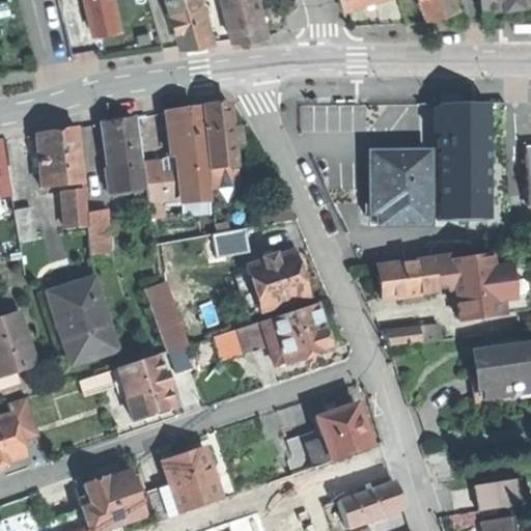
[(118,29),(111,0),(85,0),(93,35),(106,32),(118,29)]
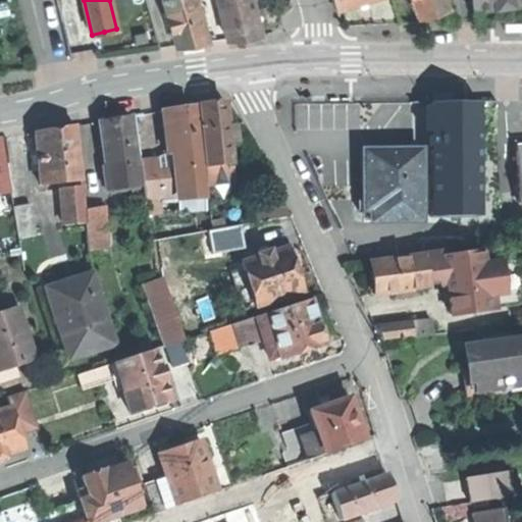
[(210,43),(197,0),(164,0),(177,47),(193,45),(210,43)]
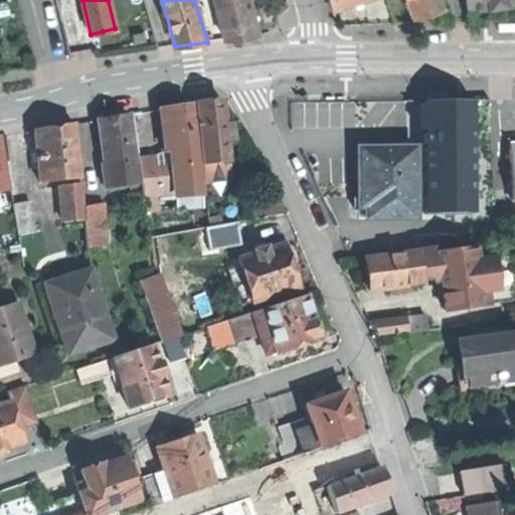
[(214,0),(225,40),(241,38),(261,35),(250,0),(214,0)]
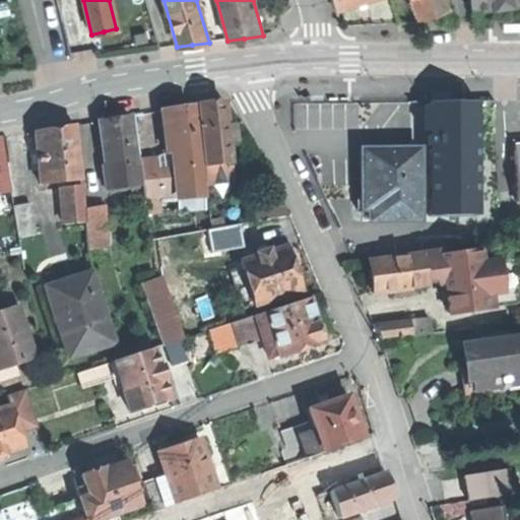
[(362,1),(365,0),(333,0),(337,8),(362,1)]
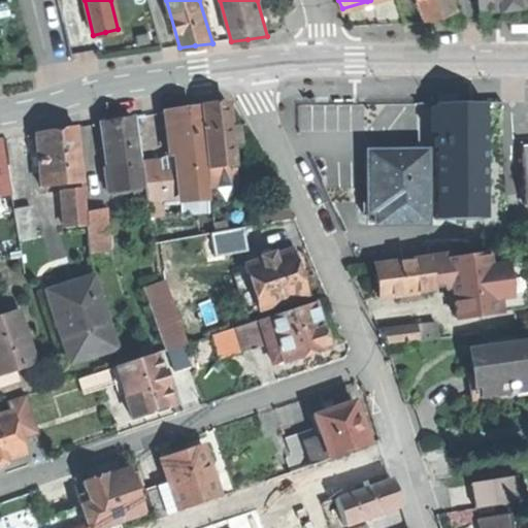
[(420,0),(426,15),(442,10),(456,5),(454,0),(420,0)]
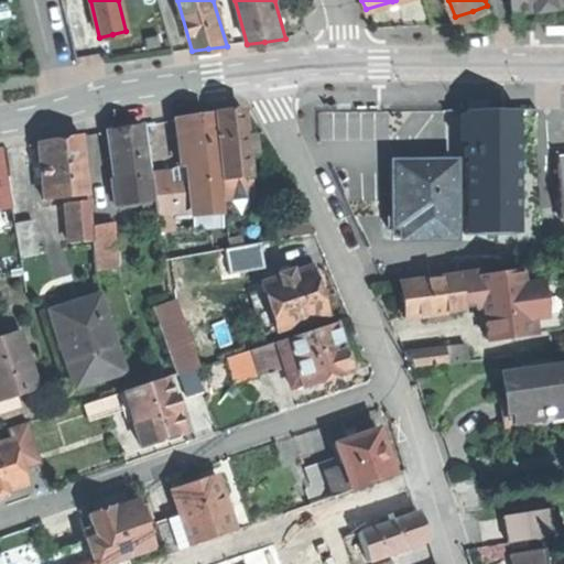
[(454,164),(392,164),(392,195),(393,218),(386,218),(387,229),(400,229),(401,241),(455,240),(455,228),(466,229),(466,236),(518,236),(517,112),(535,111),(535,110),(445,111),(445,114),(464,112),(464,117),(457,117),(457,143),(465,143),(465,190),(454,190),(454,164)]
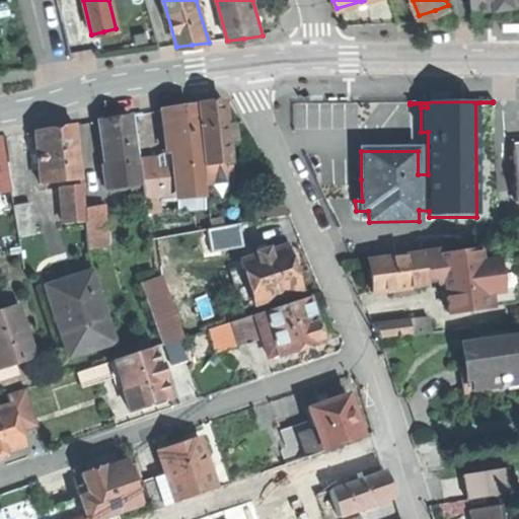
[(201,148),(226,145),(224,128),(221,103),(196,105),(201,148)]
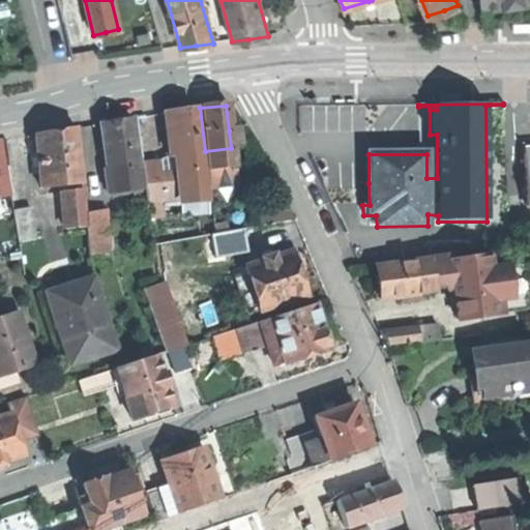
[(174,154),(200,152),(195,110),(181,111),(169,113),(169,114),(174,154)]
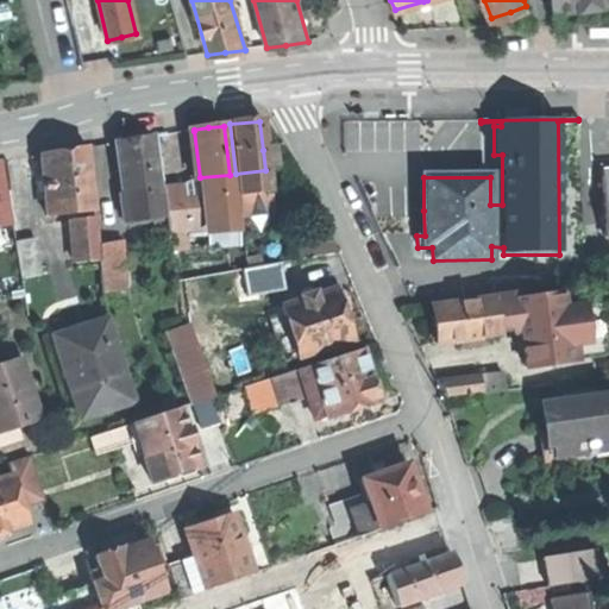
[(186,132),(195,203),(203,202),(200,177),(194,131),(186,132)]
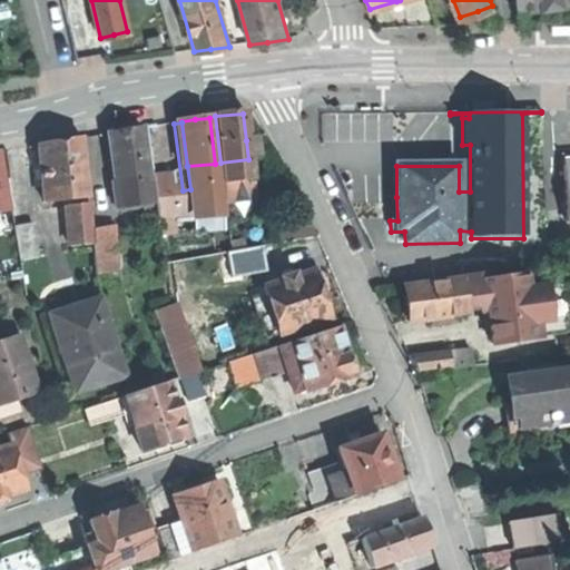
[(115,199),(136,196),(148,195),(140,128),(121,131),(107,133),(115,199)]
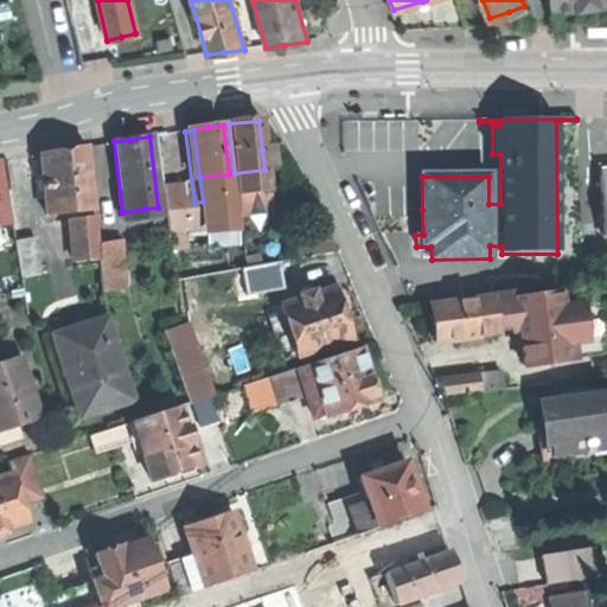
[(61,153),(39,157),(46,217),(93,211),(87,148),(61,153)]
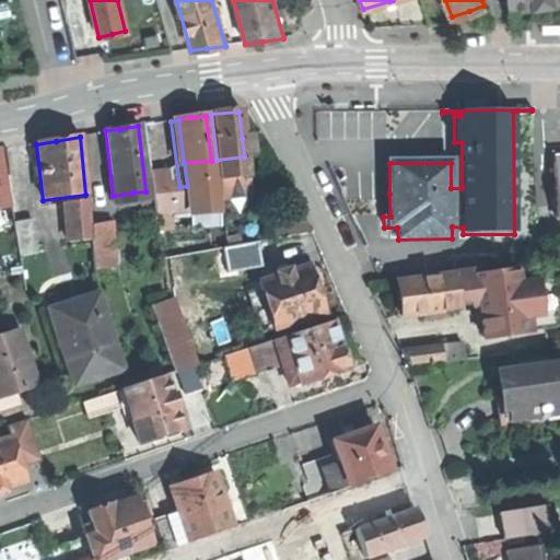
[(218,212),(211,161),(184,163),(187,186),(190,212),(218,212)]
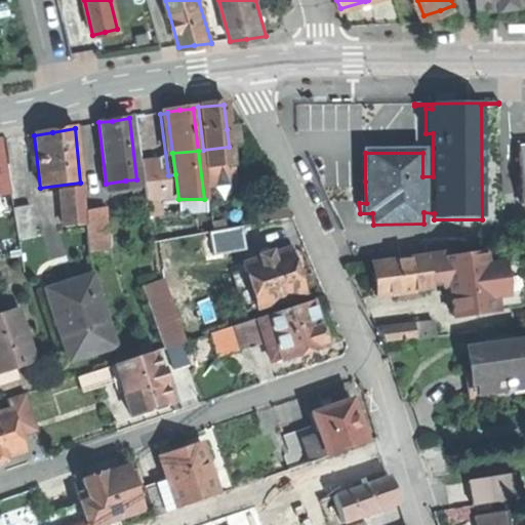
[(144,199),(178,199),(175,174),(168,175),(154,176),(153,162),(139,163),(142,178),(144,199)]
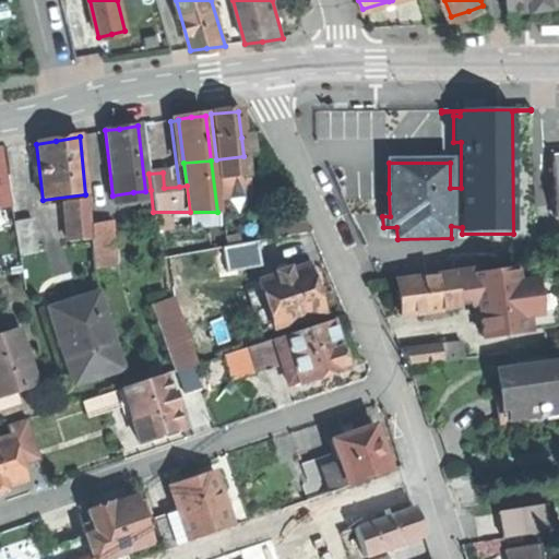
[(154,214),(153,212),(151,190),(145,191),(133,192),(137,216),(154,214)]
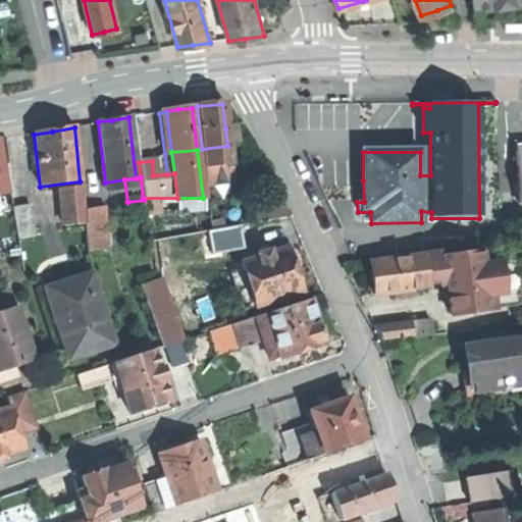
[(80,187),(60,189),(63,225),(84,223),(80,187)]
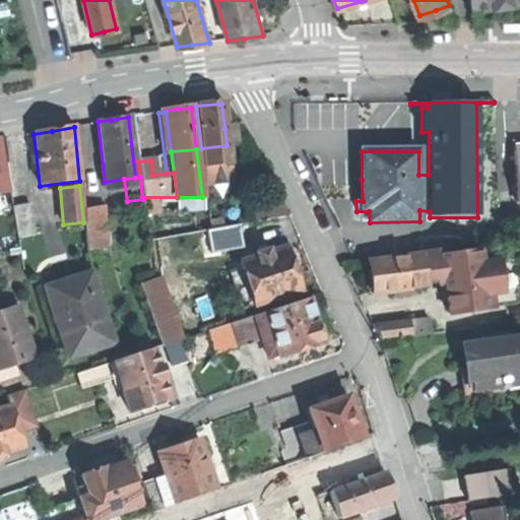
[(16,239),(34,237),(28,205),(11,208),(16,239)]
